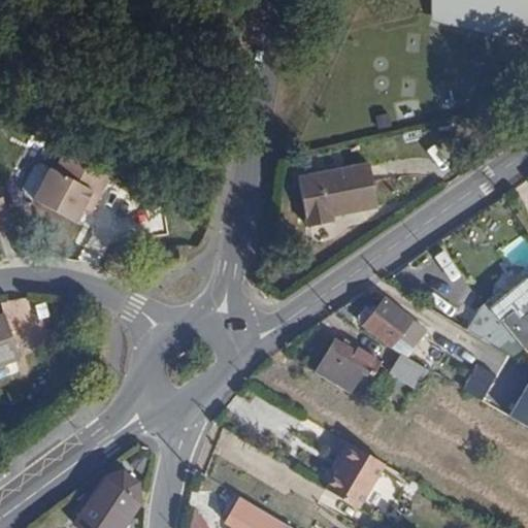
[(527,0),(435,0),(432,14),(449,18),(447,24),(454,26),(454,29),(477,34),(479,31),(501,36),(506,13),(527,18),(527,0)]
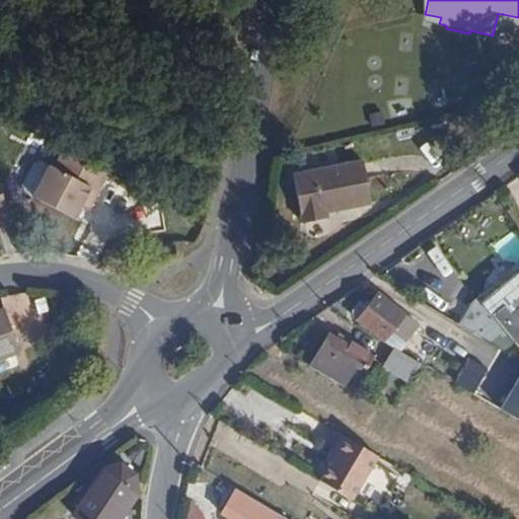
[(518,17),(498,13),(493,35),(518,24),(518,17)]
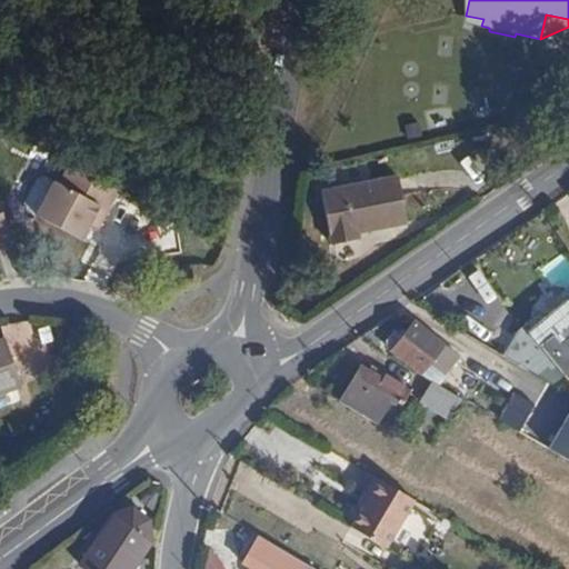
[(483,19),(466,16),(463,26),(489,31),(489,28),(481,26),(483,19)]
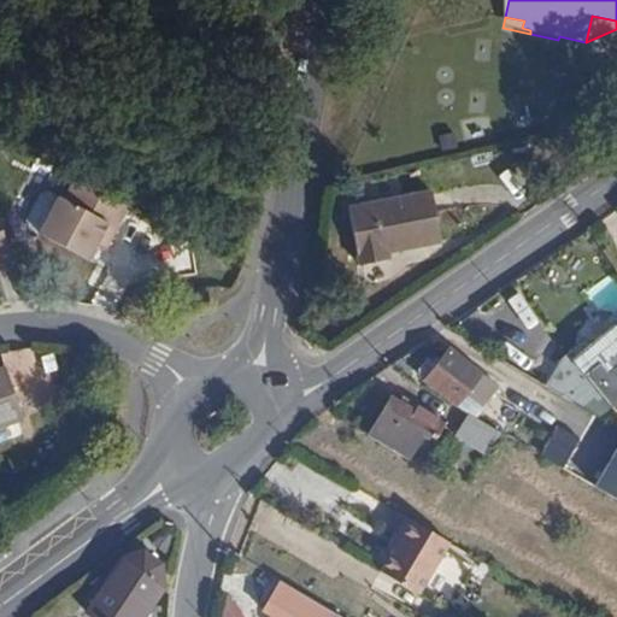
[(84,181),(77,177),(69,193),(77,197),(84,181)]
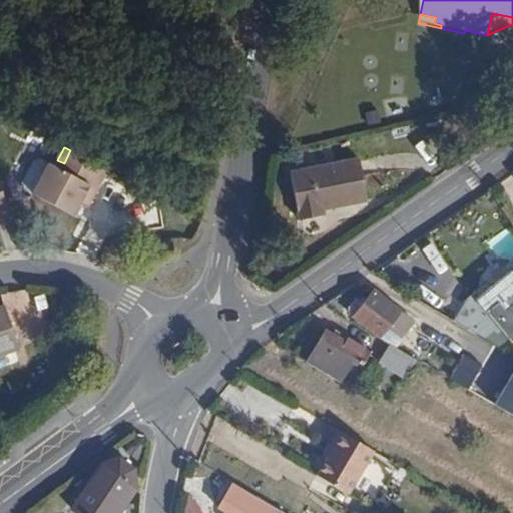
[(91,203),(109,170),(70,150),(64,163),(57,160),(53,166),(49,165),(33,195),(73,217),(83,199),(91,203)]
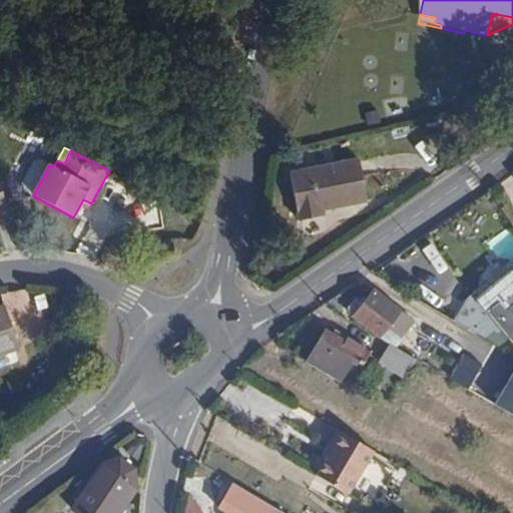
[(350,155),(284,167),(291,215),(316,210),(315,204),(358,195),(350,155)]
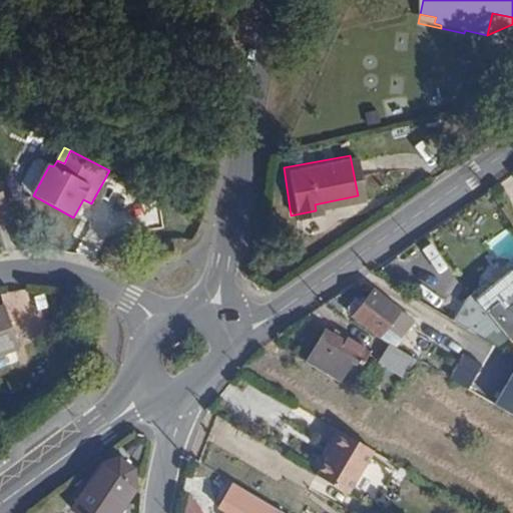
[(0,220),(10,217),(0,185),(0,220)]
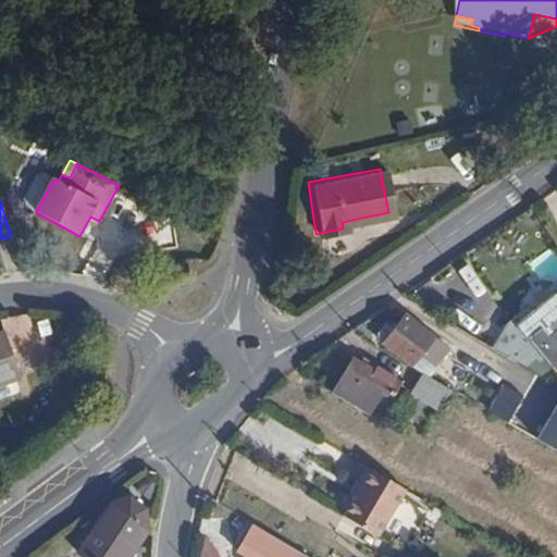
[(514,314),(520,323),(556,294),(556,288),(553,284),(514,314)]
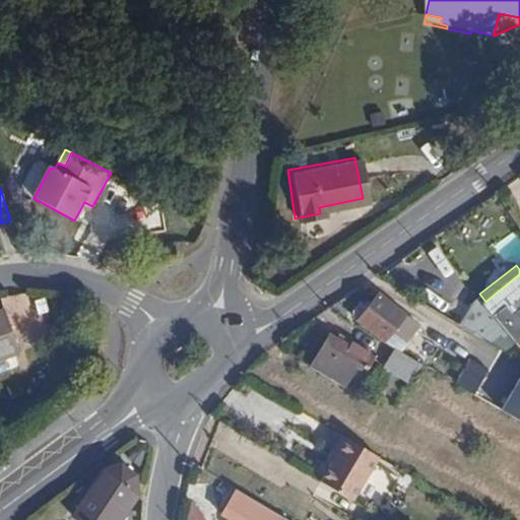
[(519,274),(485,302),(519,341),(519,340),(519,274)]
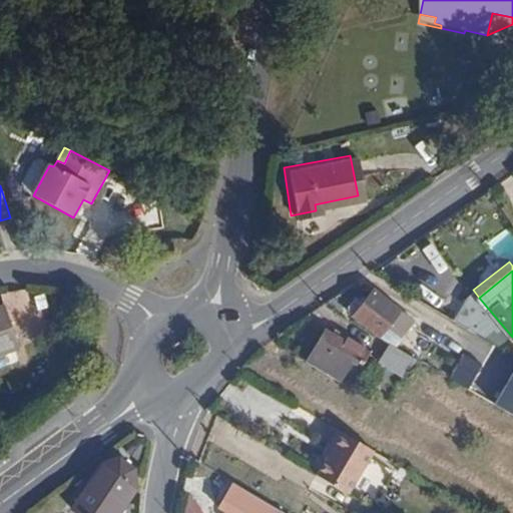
[(372,289),(352,313),(378,333),(386,324),(398,333),(409,318),(372,289)]
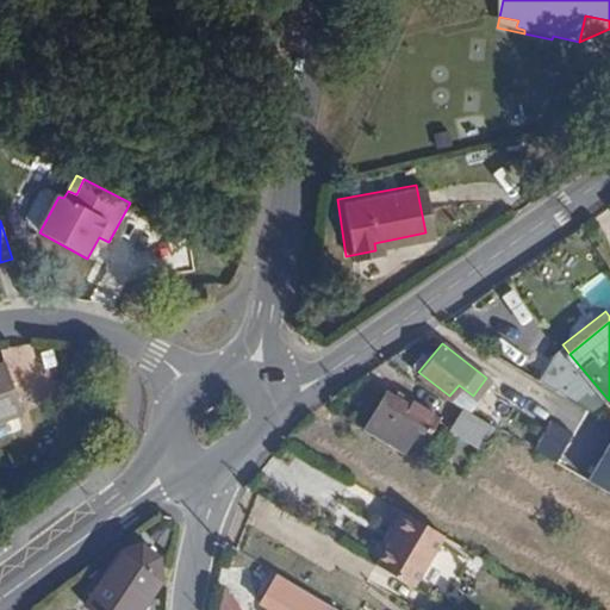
[(0,425),(25,418),(7,365),(0,366),(0,425)]
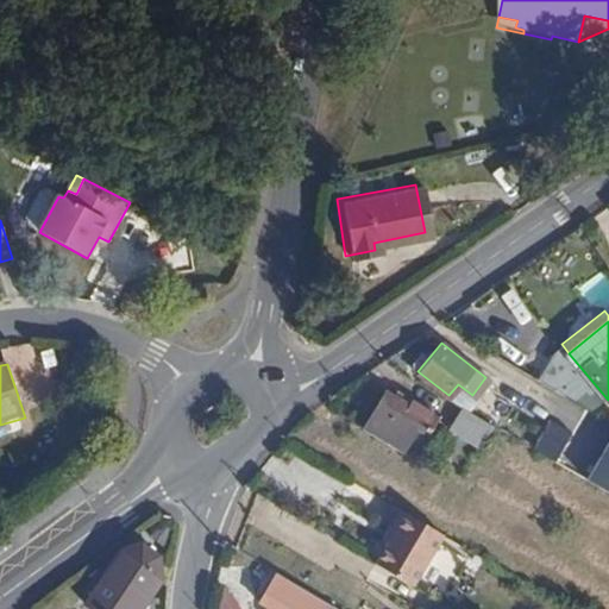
[(385,390),(369,419),(408,441),(420,420),(434,428),(441,416),(416,401),(415,399),(399,389),(394,394),(385,390)]
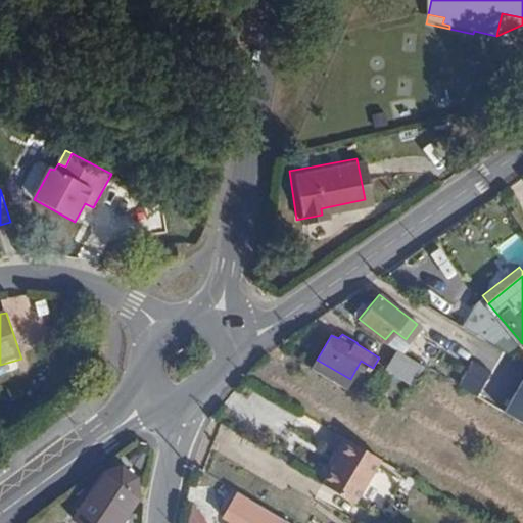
[(393,350),(384,369),(399,378),(396,383),(409,389),(421,365),(395,349),(393,350)]
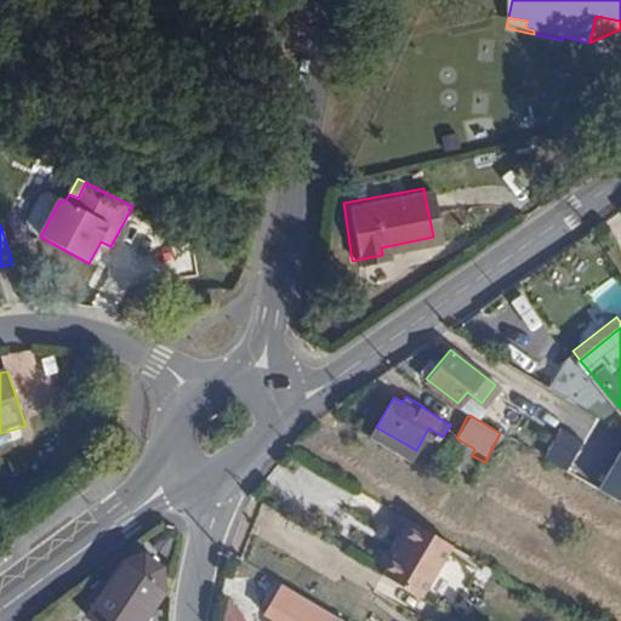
[(416,450),(376,427),(374,433),(412,456),(416,450)]
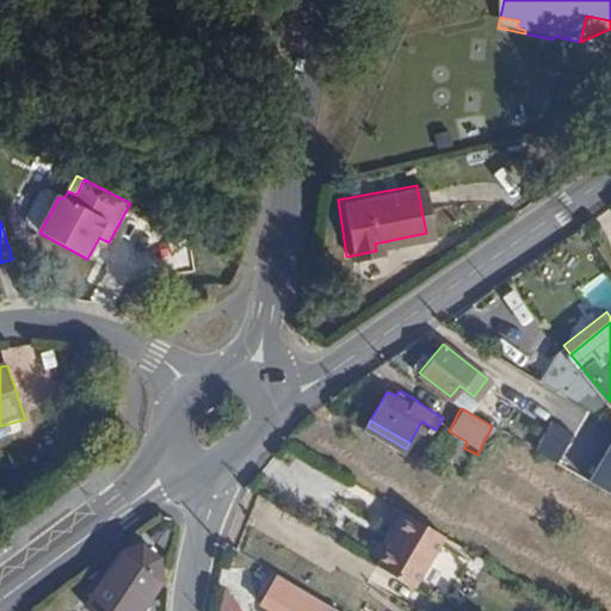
[(557,464),(573,434),(551,424),(536,454),(557,464)]
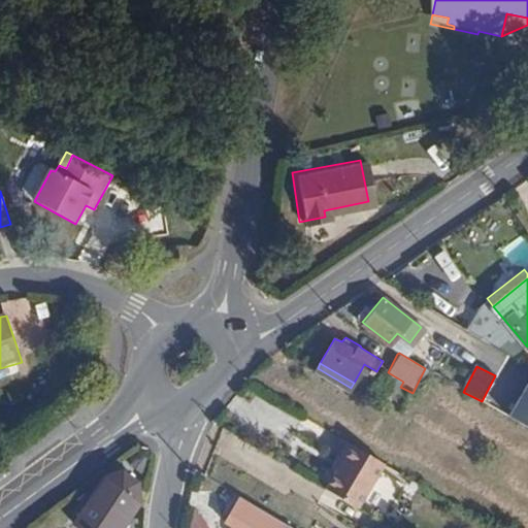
[(527,381),(507,415),(527,426),(527,381)]
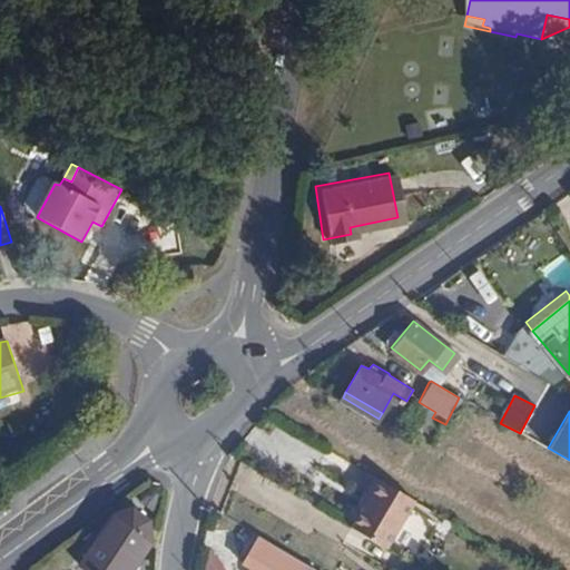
[(365,498),(350,526),(386,547),(414,498),(371,472),(359,494),(365,498)]
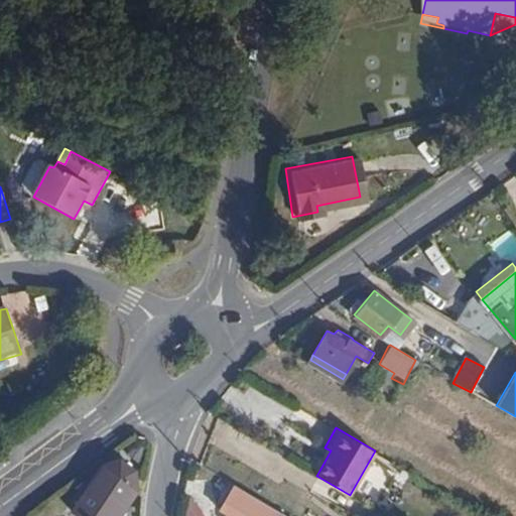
[(88,481),(63,515),(114,515),(118,510),(123,500),(133,470),(118,459),(88,481)]
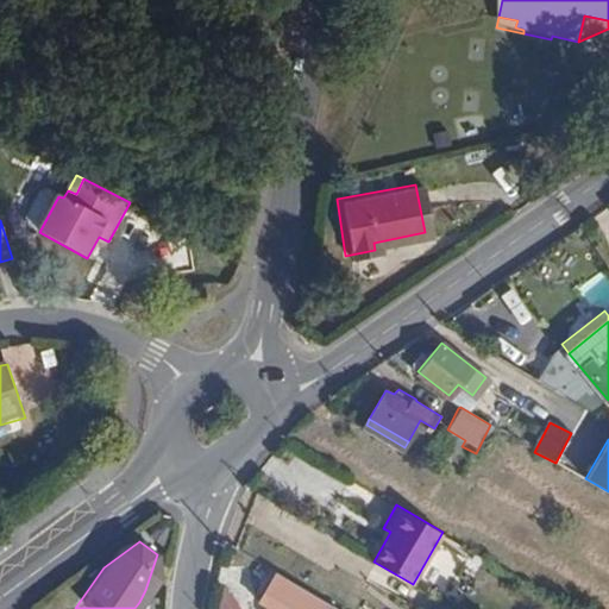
[(308,608),(267,584),(257,601),(270,608),(269,608),(308,608)]
